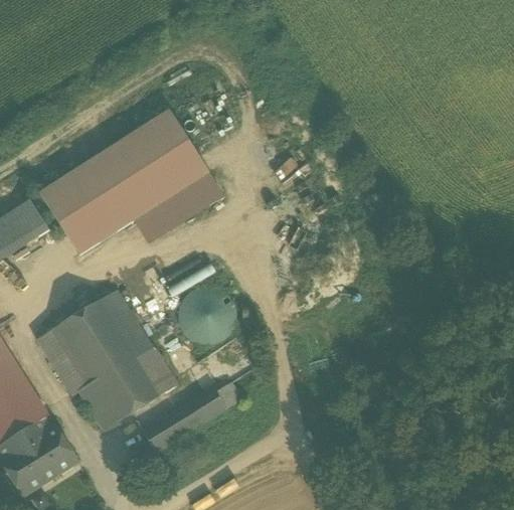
[(38,191),(78,255),(208,171),(168,109),(38,191)]
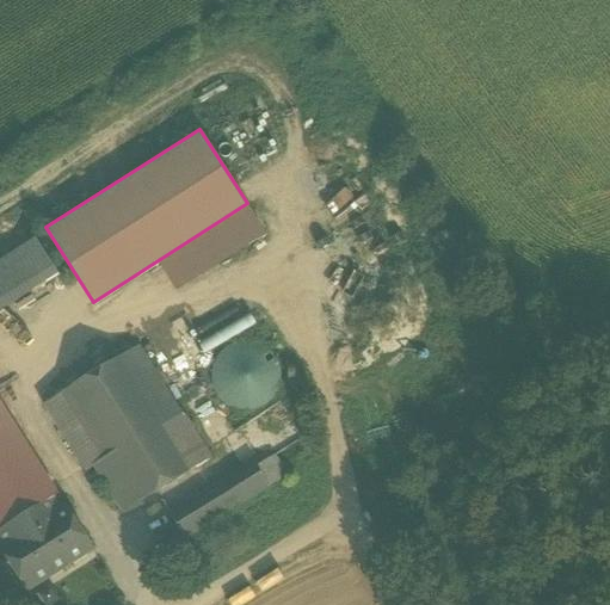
[(0,307),(59,272),(37,235),(0,257),(0,307)]
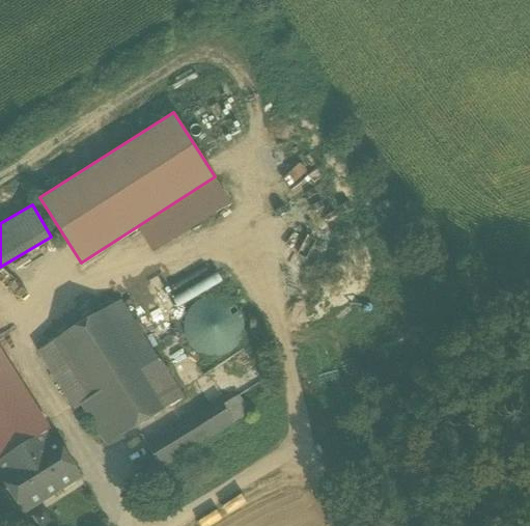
[(200,297),(196,300),(194,303),(191,306),(189,311),(187,317),(187,323),(187,329),(189,334),(192,339),(195,343),(199,347),(205,350),(213,352),(218,352),(224,351),(229,349),(234,345),(239,342),(243,337),(245,331),(247,324),(246,315),(244,310),(241,304),(236,299),(229,295),(222,293),(218,292),(211,293),(205,295),(200,297)]
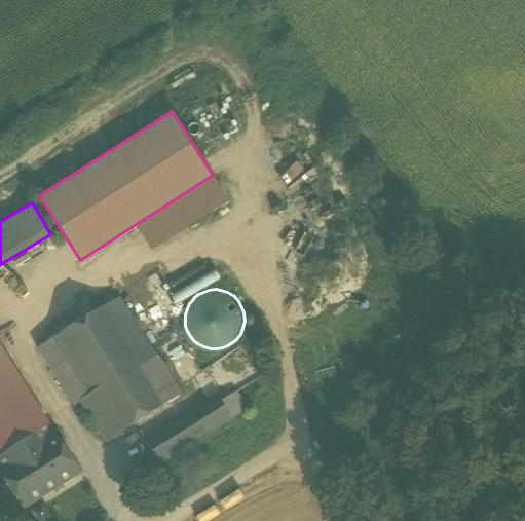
[(80,399),(104,439),(181,393),(156,351),(164,347),(129,291),(38,346),(73,403),(80,399)]
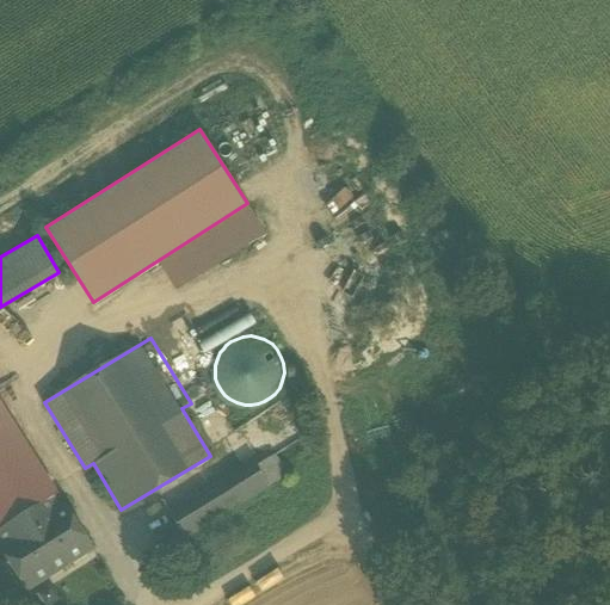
[(0,523),(51,493),(41,476),(44,474),(0,403),(0,523)]
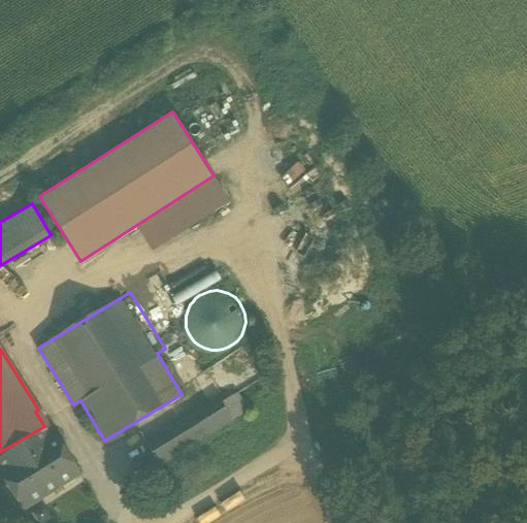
[(143,439),(157,463),(249,409),(237,390),(220,399),(217,395),(143,439)]
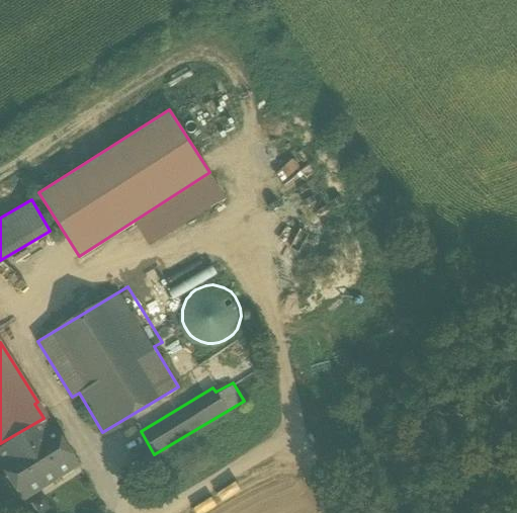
[(0,461),(22,499),(78,464),(55,428),(52,430),(44,418),(0,443),(0,449),(5,458),(0,461)]
